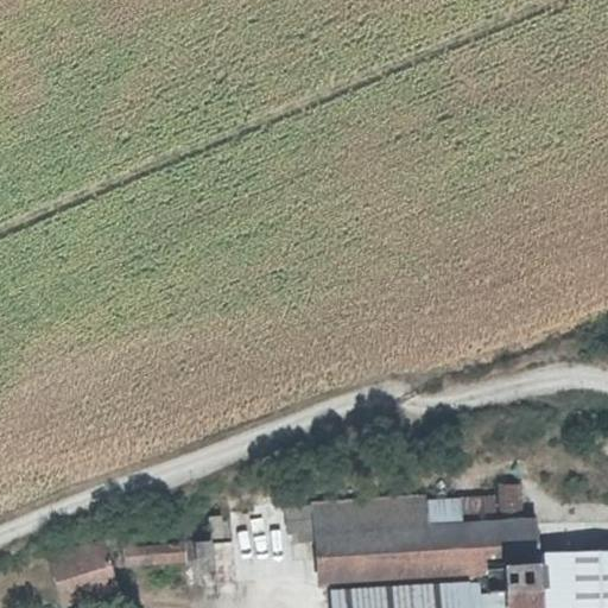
[(463,520),(496,520),(496,498),(463,499),(463,520)]
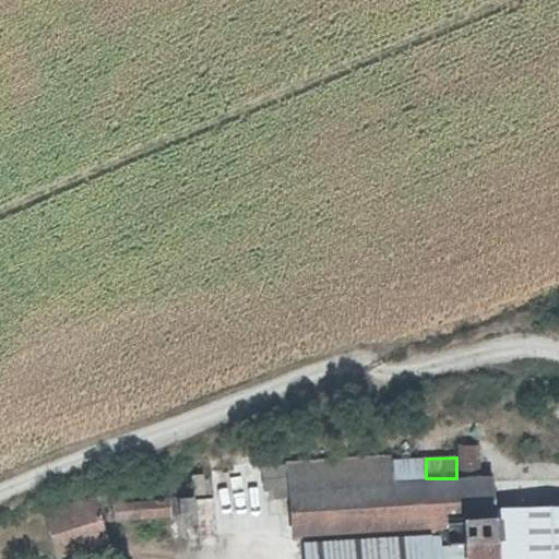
[(492,558),(491,511),(489,477),(456,478),(426,478),(426,459),(288,465),(289,497),(290,538),(300,538),(300,558),(492,558)]
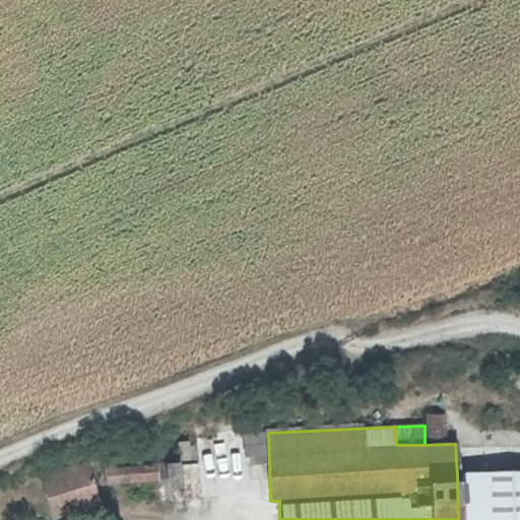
[(269,462),(268,433),(244,434),(245,447),(247,447),(248,462),(269,462)]
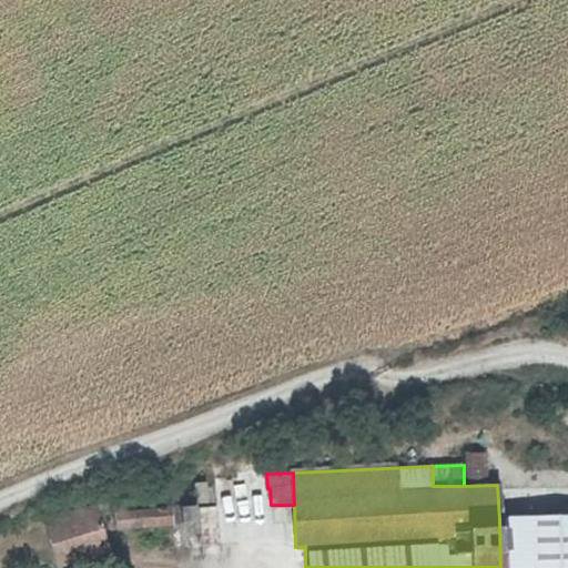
[(214,506),(213,483),(196,484),(198,506),(214,506)]
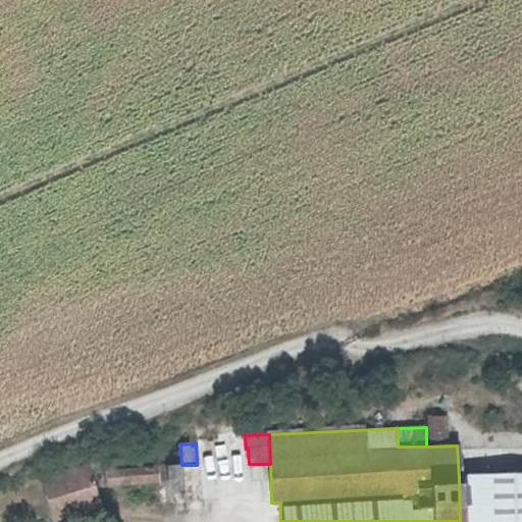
[(82,466),(41,477),(51,517),(92,507),(82,466)]
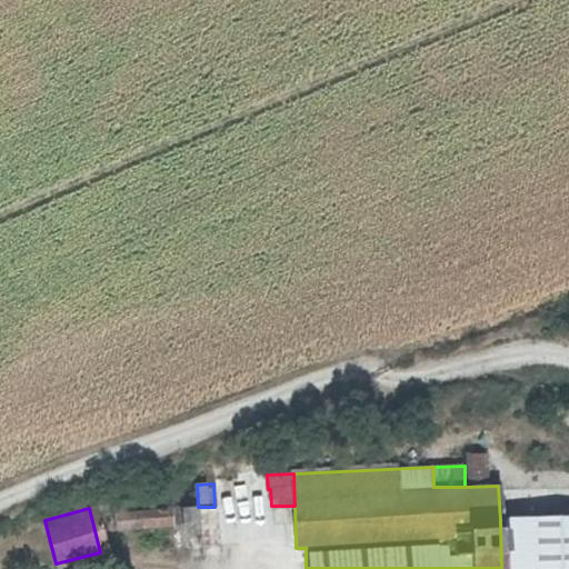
[(110,511),(111,528),(148,527),(147,509),(110,511)]
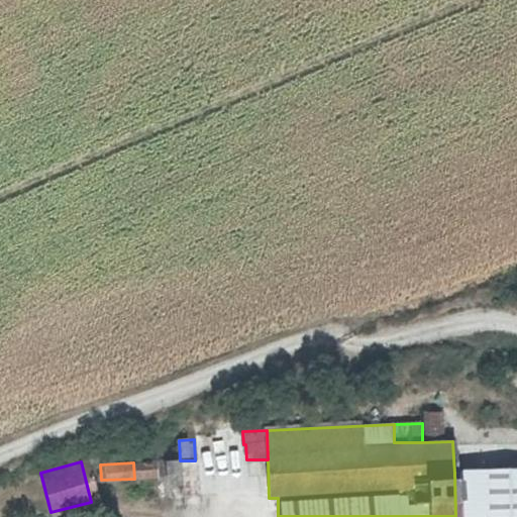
[(516,516),(516,471),(454,473),(455,516),(516,516)]
